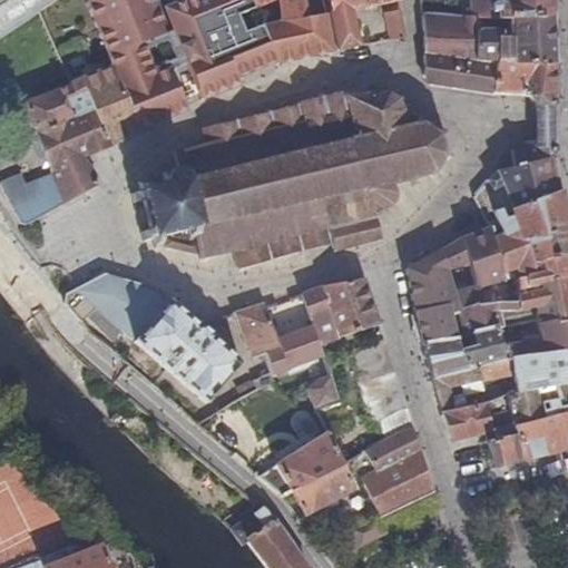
[(0,0),(0,36),(46,10),(64,0),(0,0)]
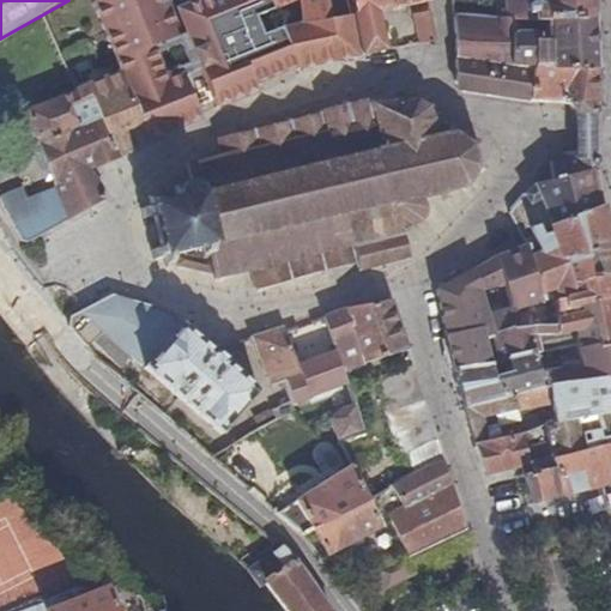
[(106,123),(121,163),(152,146),(167,140),(163,134),(216,114),(199,68),(182,76),(169,42),(197,31),(183,0),(113,0),(138,66),(79,89),(80,91),(94,128),(106,123)]
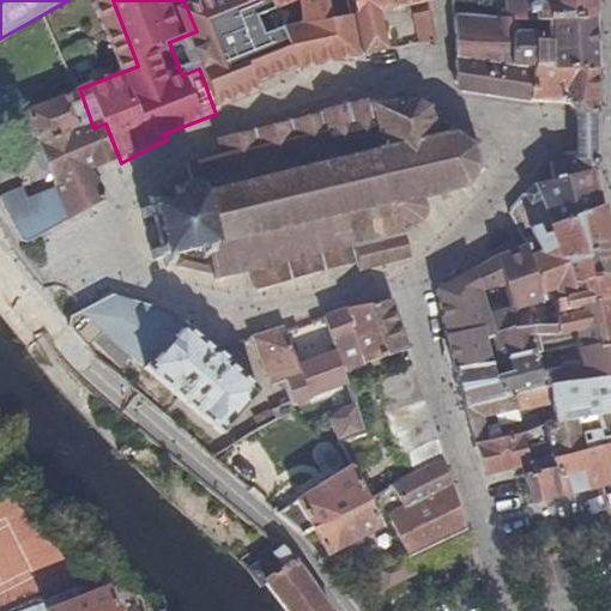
[(195,0),(192,1),(230,103),(270,85),(266,77),(310,62),(312,66),(369,53),(360,11),(358,11),(356,0),(195,0)]
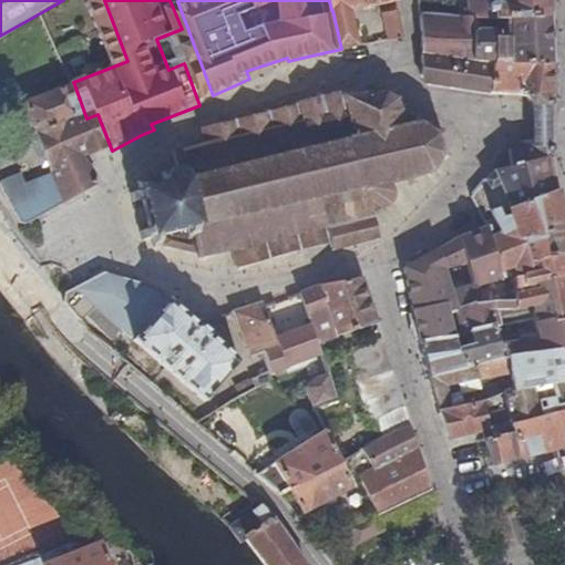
[(335,0),(347,48),(367,43),(359,9),(399,0),(335,0)]
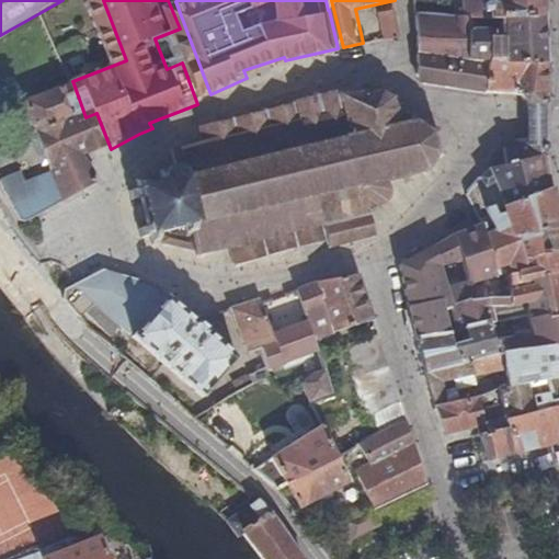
[(499,0),(470,1),(469,12),(477,12),(497,12),(509,12),(548,13),(548,0),(499,0)]
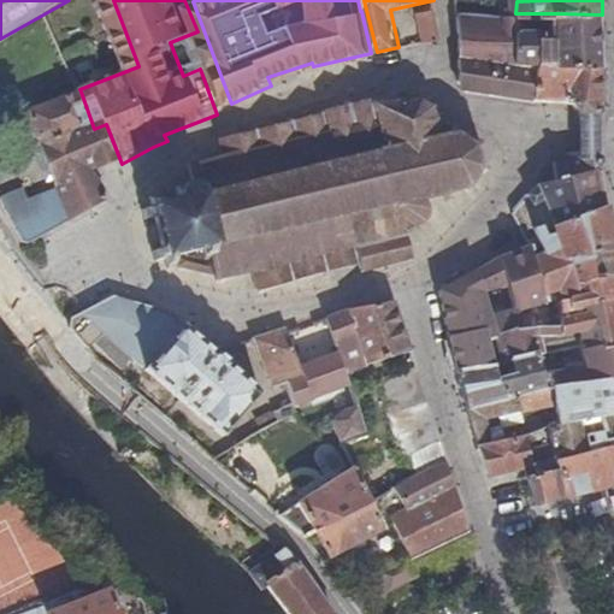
[(440,9),(423,12),(426,41),(443,39),(440,9)]
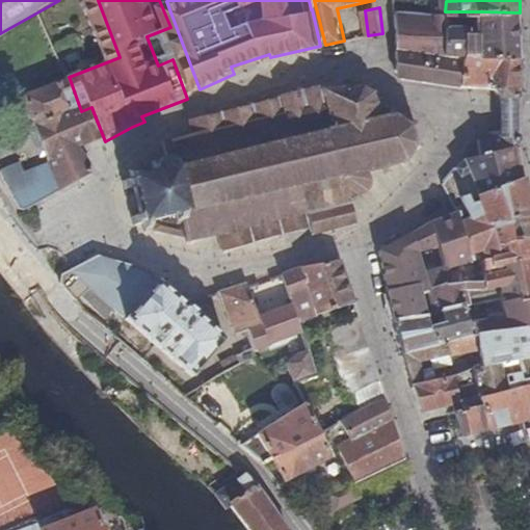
[(433,40),(432,57),(451,57),(452,53),(452,11),(445,11),(397,10),(398,37),(425,38),(433,40)]
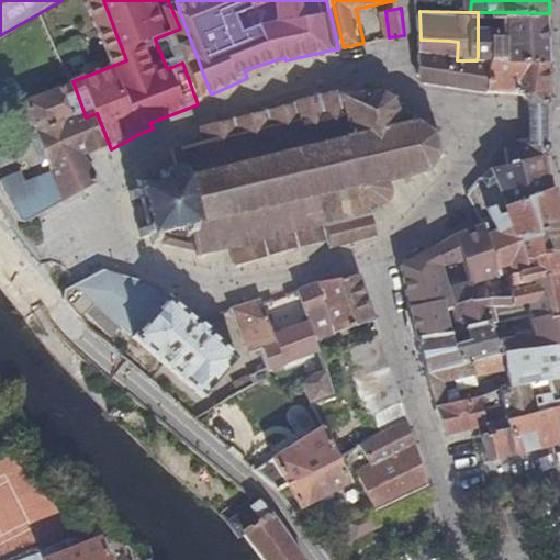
[(549,13),(510,12),(510,31),(499,31),(497,12),(478,12),(478,56),(490,57),(551,62),(551,38),(551,25),(549,24),(549,13)]
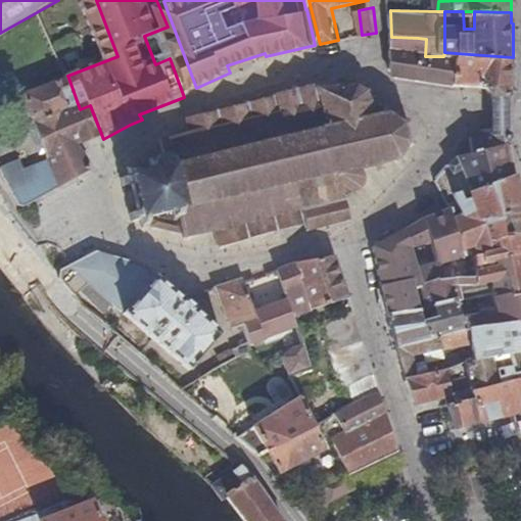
[(425,56),(426,39),(418,38),(391,37),(392,76),(456,86),(456,53),(444,52),(443,56),(425,56)]
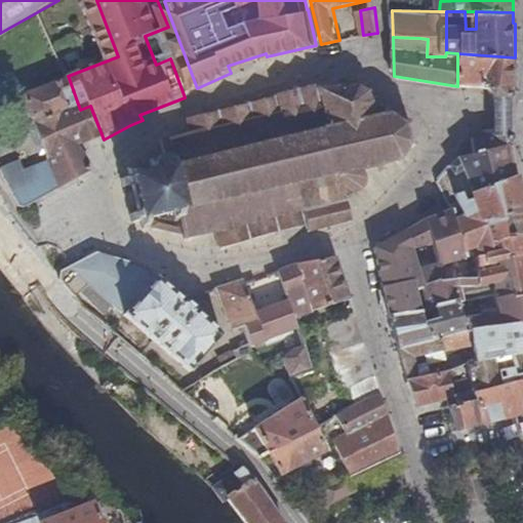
[(514,80),(515,57),(457,53),(457,86),(490,87),(496,102),(514,102),(514,80)]
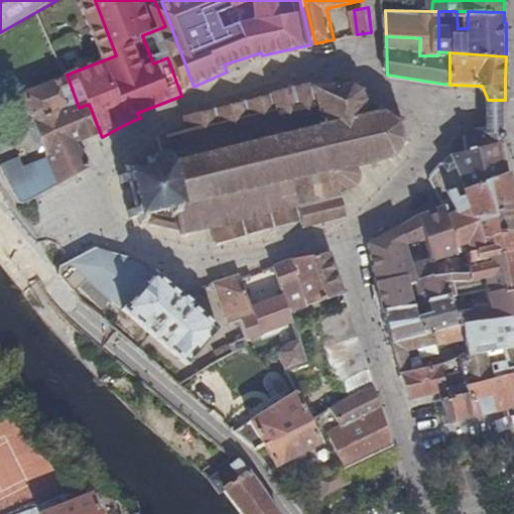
[(91,165),(95,159),(90,143),(102,137),(89,104),(79,108),(68,77),(25,93),(50,159),(26,168),(21,159),(3,166),(18,198),(28,202),(91,165)]
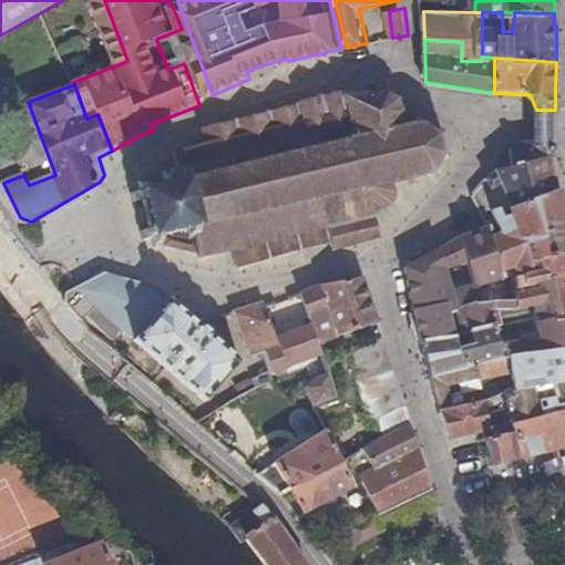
[(355,93),(349,94),(348,92),(301,106),(287,108),(286,103),(280,104),(280,109),(263,113),(262,110),(256,111),(257,115),(230,121),(229,119),(224,120),(224,122),(207,125),(212,144),(201,146),(198,144),(191,145),(189,149),(183,149),(181,147),(176,147),(180,165),(166,168),(168,181),(152,183),(151,177),(141,180),(143,187),(134,189),(136,201),(145,198),(152,226),(143,228),(144,236),(153,234),(156,246),(164,245),(202,256),(208,252),(233,246),(240,264),(296,250),(328,247),(330,253),(355,245),(356,250),(361,247),(360,243),(381,236),(372,211),(390,205),(396,201),(397,196),(397,192),(396,187),(427,177),(432,182),(435,177),(432,174),(441,162),(451,160),(451,157),(454,156),(454,152),(450,152),(443,127),(433,131),(423,125),(425,122),(420,120),(418,123),(404,119),(404,113),(408,112),(407,109),(402,110),(399,104),(402,102),(399,99),(397,102),(391,98),(392,95),(389,93),(387,96),(380,94),(372,94),(370,94),(369,91),(359,95),(355,93)]
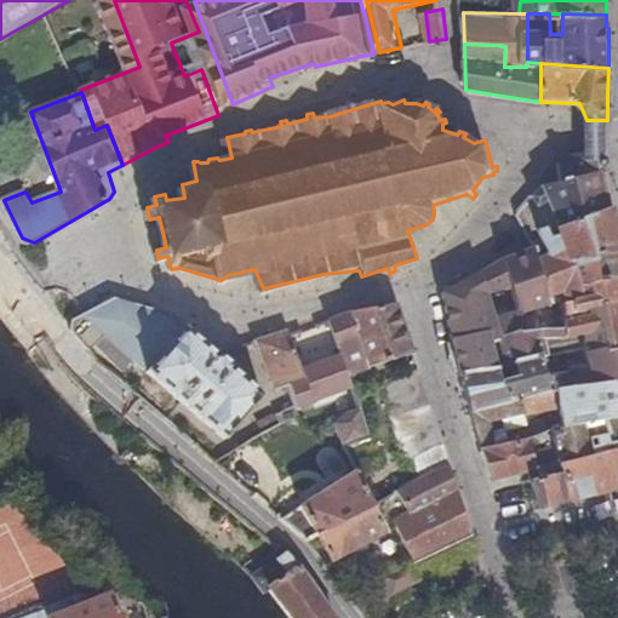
[(610,215),(602,181),(607,178),(606,171),(606,158),(562,158),(561,183),(543,184),(534,195),(543,204),(553,199),(566,227),(610,215)]
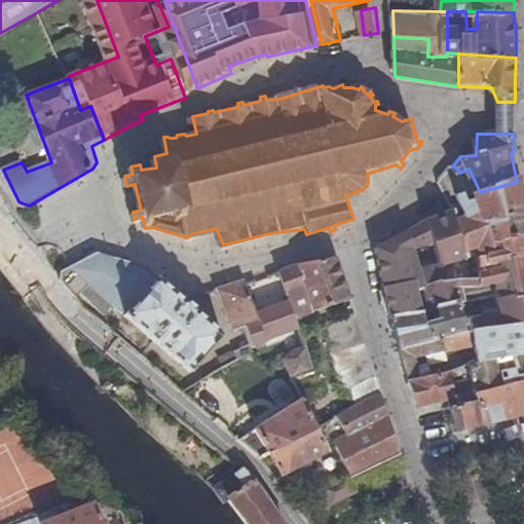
[(453,209),(454,212),(462,210),(465,218),(457,219),(469,252),(471,258),(473,262),(481,261),(483,260),(479,242),(492,237),(489,225),(523,214),(517,182),(480,192),(469,169),(460,173),(453,165),(441,181),(453,209)]
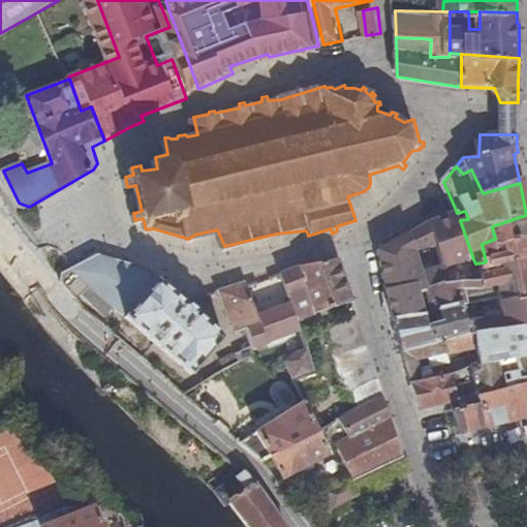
[(447,269),(473,259),(471,253),(460,220),(457,213),(456,210),(431,221),(439,243),(445,262),(447,269)]
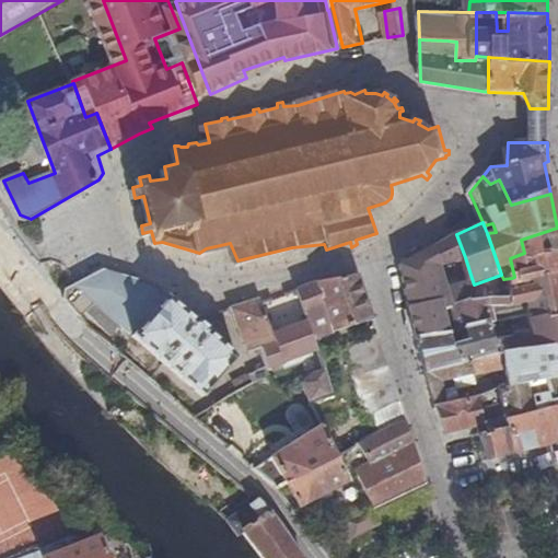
[(514,277),(526,274),(525,262),(557,250),(557,228),(521,240),(524,253),(510,258),(514,277)]
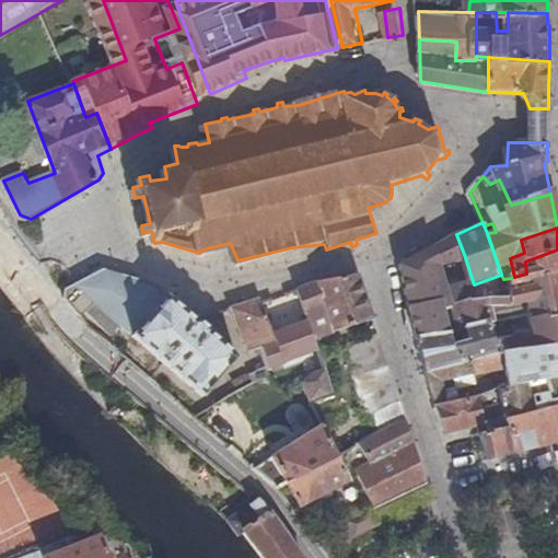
[(444,265),(465,257),(456,234),(451,237),(402,264),(410,307),(444,301),(446,310),(479,301),(474,285),(472,278),(451,285),(444,265)]
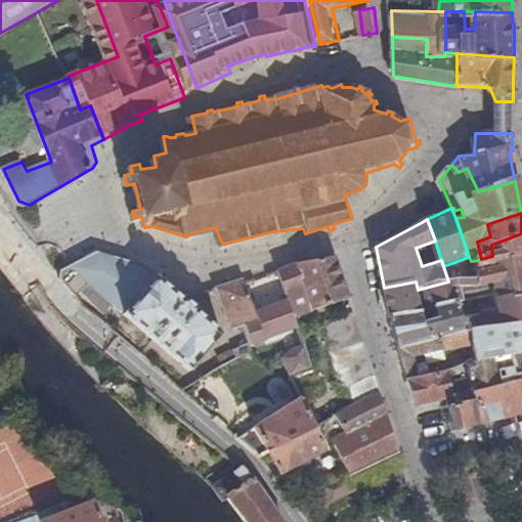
[(521,233),(491,245),(492,256),(481,259),(479,260),(482,272),(495,269),(494,264),(521,256),(521,233)]
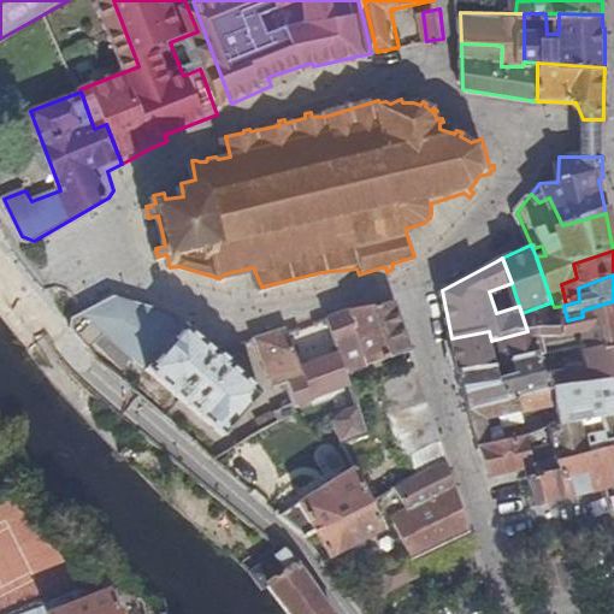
[(75,316),(74,326),(89,344),(92,342),(117,364),(125,366),(131,358),(223,438),(263,391),(212,349),(169,311),(114,293),(75,316)]
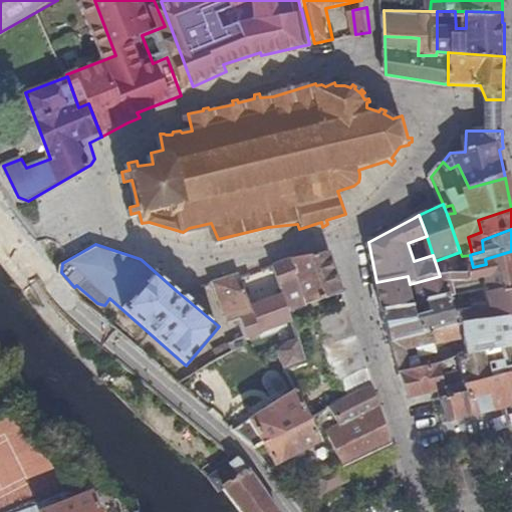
[(410,284),(415,305),(429,302),(452,296),(470,292),(486,287),(488,294),(511,288),(511,251),(485,259),(486,264),(473,267),(465,270),(440,276),(410,284)]
